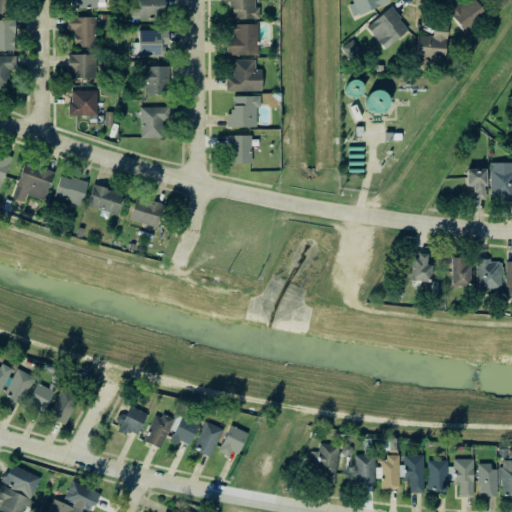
[(96,0),(72,0),(73,8),(97,7),(96,0)]
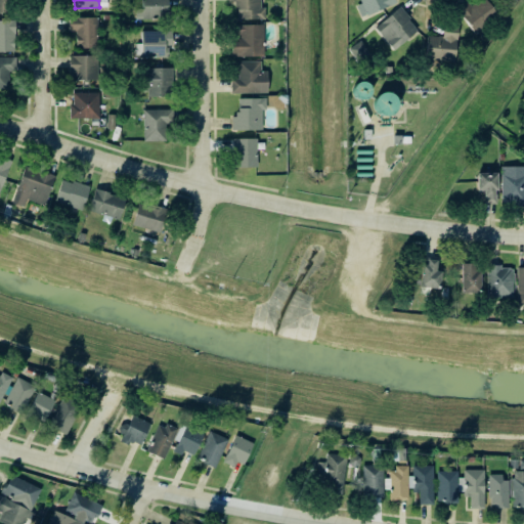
[(135,19),(168,19),(168,0),(141,0),(141,9),(135,9),(135,19)]
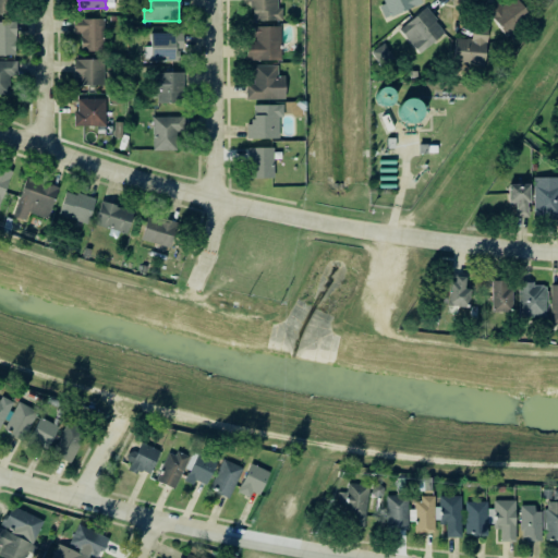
[(252,21),(282,21),(282,9),(277,9),(277,0),(244,0),(245,4),(252,4),(252,21)]
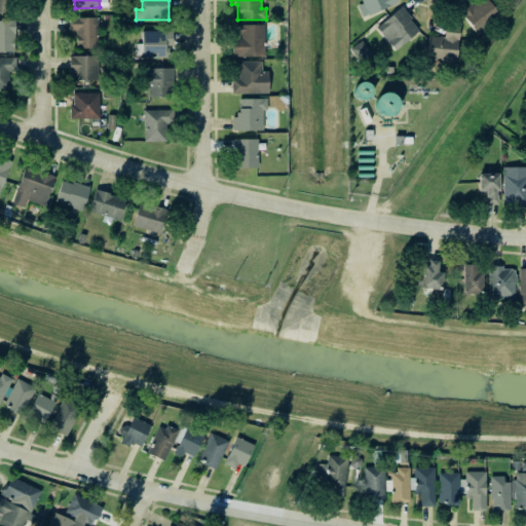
[(361,0),(363,4),(357,6),(362,17),(397,3),(396,0),(361,0)]
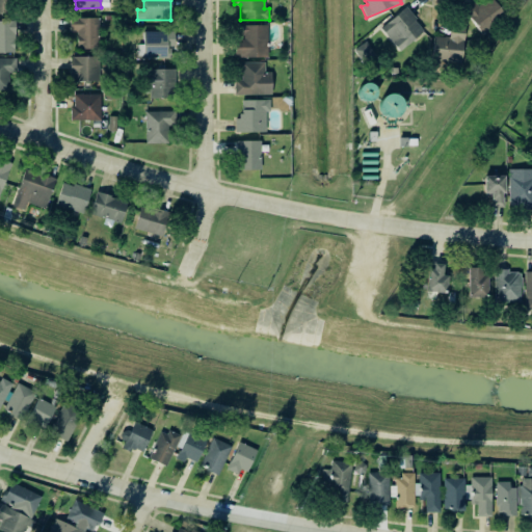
[(481,33),(505,16),(493,0),(485,0),(468,14),(481,33)]
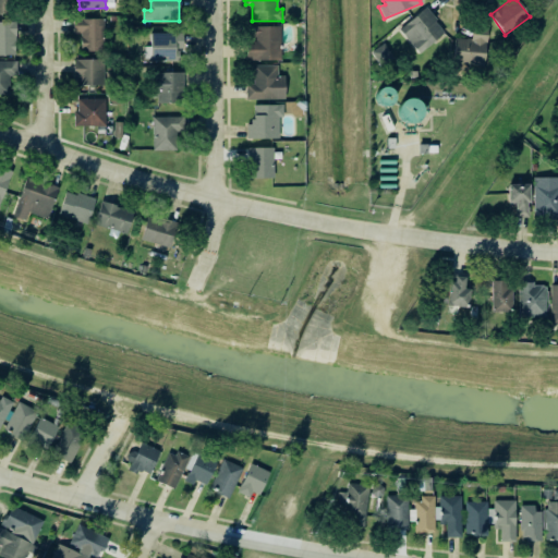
[(399,29),(419,55),(446,32),(425,8),(399,29)]
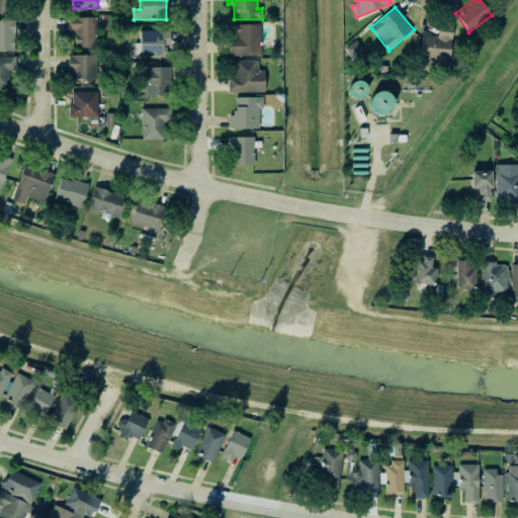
[(96,17),(69,18),(69,31),(75,31),(75,48),(96,48),(96,17)]
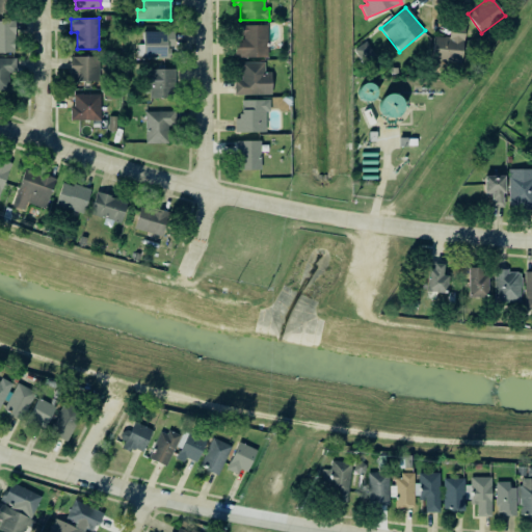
[(0,52),(15,52),(15,21),(0,21),(0,52)]
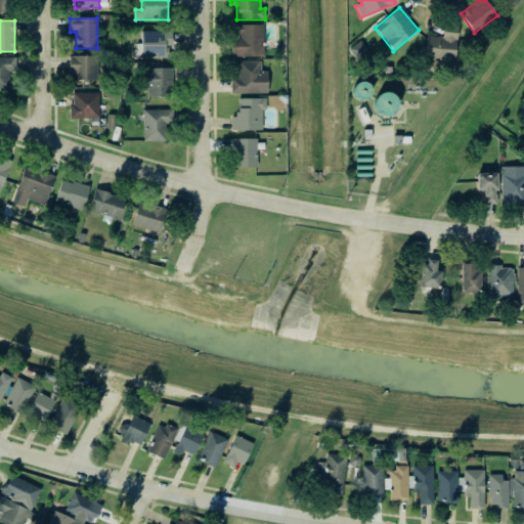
[(453,62),(457,25),(443,24),(442,37),(427,36),(424,59),(453,62)]
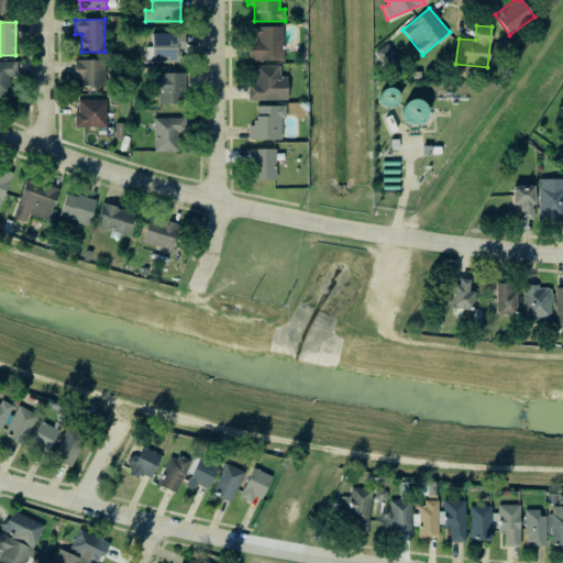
[(284,26),(255,26),(255,42),(251,42),(250,61),(283,61),(284,26)]
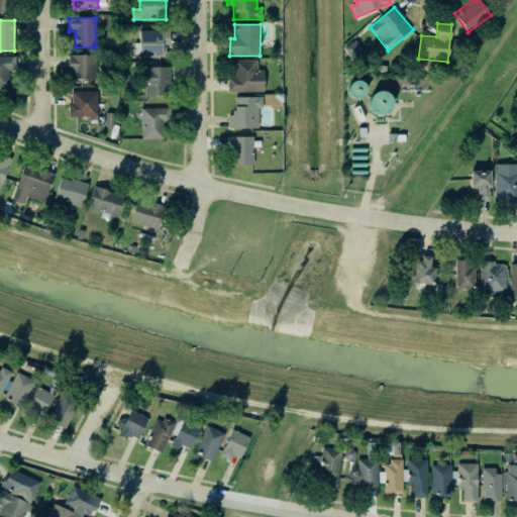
[(169,30),(139,31),(139,43),(134,43),(134,57),(166,56),(166,45),(170,45),(169,30)]
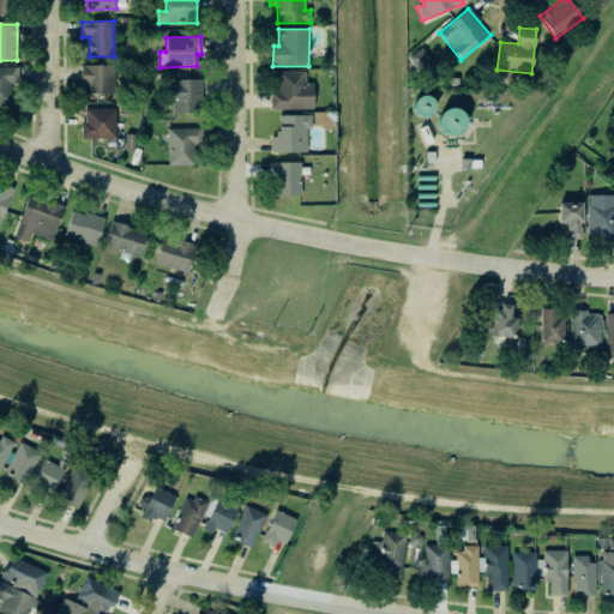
[(433,65),(422,48),(408,56),(419,73),(433,65)]
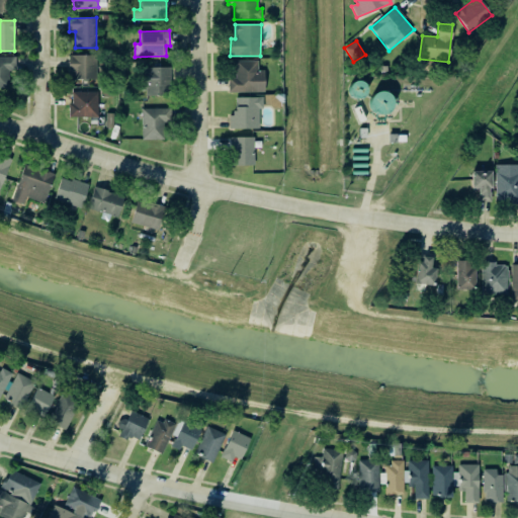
[(96,55),(68,56),(69,80),(97,79),(96,55)]
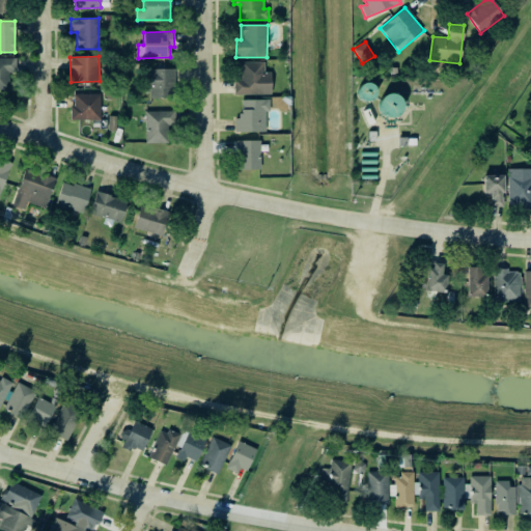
[(0,90),(9,90),(8,73),(16,73),(16,58),(0,58),(0,90)]
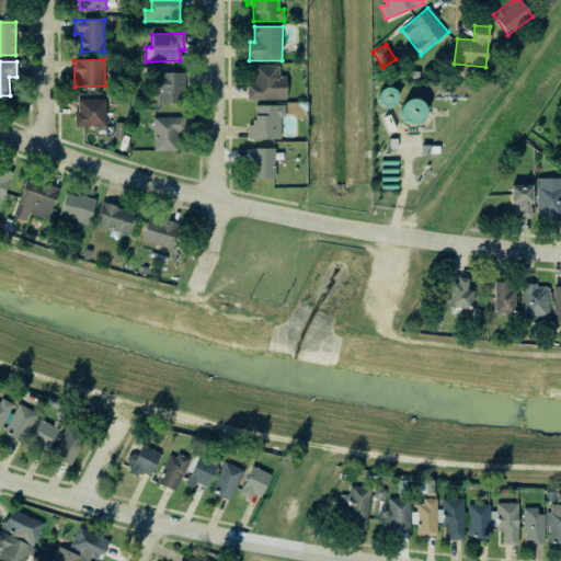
[(286,100),(286,77),(277,77),(277,66),(255,66),(255,84),(248,84),(248,100),(286,100)]
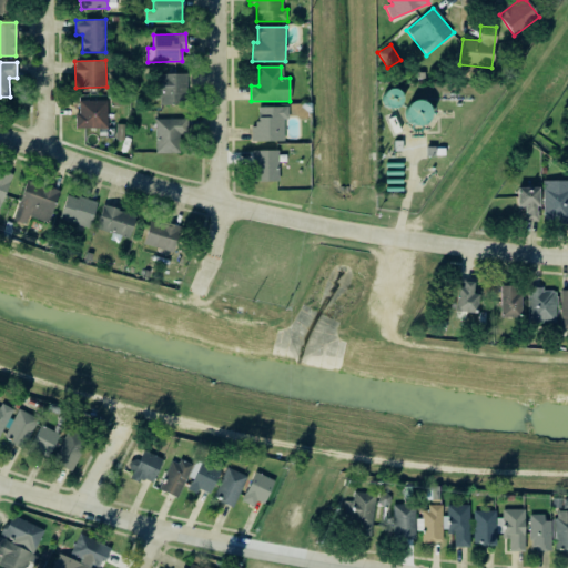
[(186,73),(159,74),(160,104),(188,104),(186,73)]
